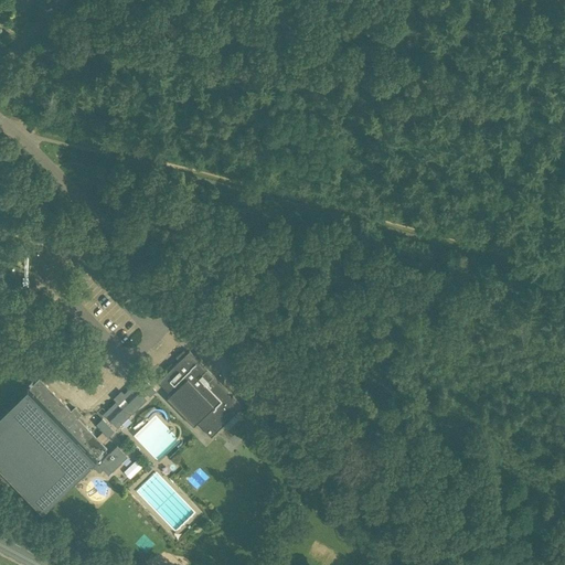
[(17,0),(14,4),(28,11),(33,0),(17,0)]
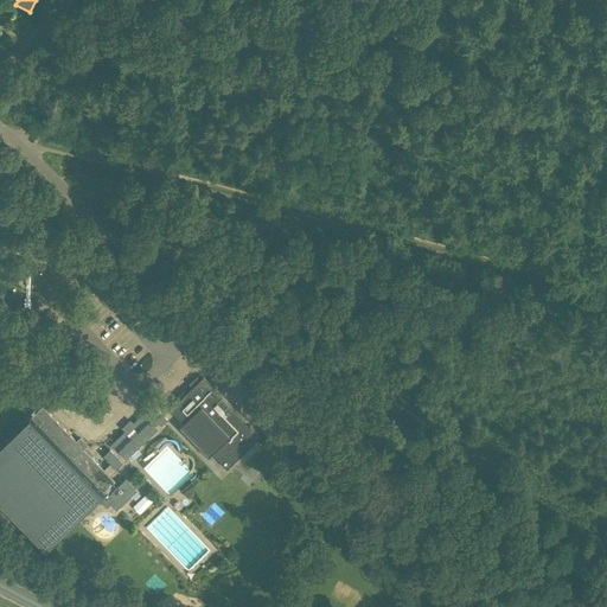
[(247,421),(203,376),(198,381),(197,378),(192,384),(193,385),(179,400),(168,409),(183,423),(179,427),(208,458),(212,454),(227,470),(261,436),(250,425),(248,427),(244,423),(247,421)]
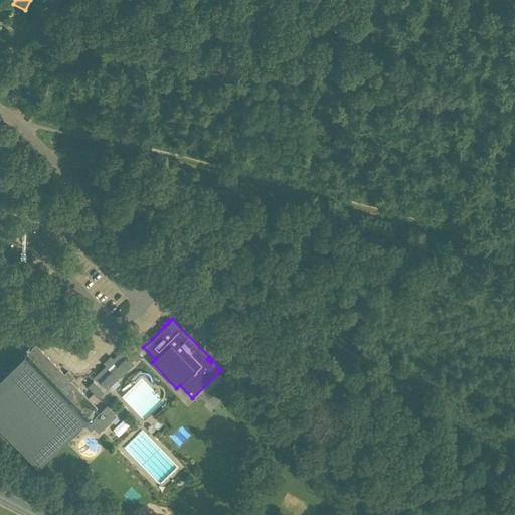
[(86,419),(90,415),(98,408),(81,391),(70,380),(73,377),(70,374),(68,371),(67,372),(65,374),(53,362),(36,344),(9,370),(0,378),(0,438),(5,444),(12,437),(38,464),(86,419)]
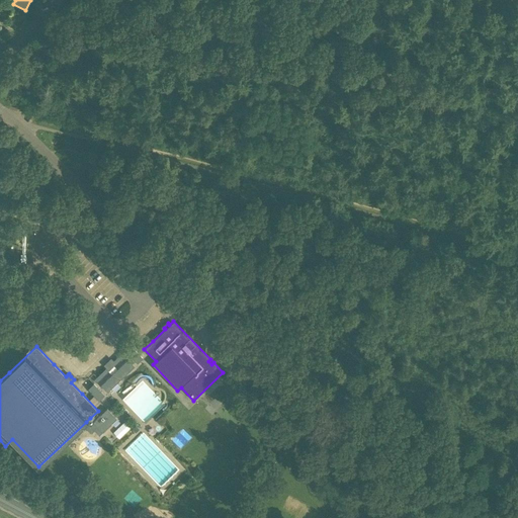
[(138,363),(143,358),(134,348),(132,346),(126,351),(138,363)]
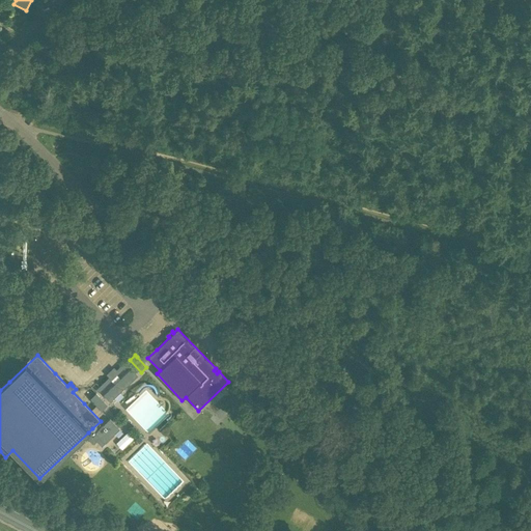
[(119,372),(129,363),(128,362),(127,361),(116,369),(119,372)]
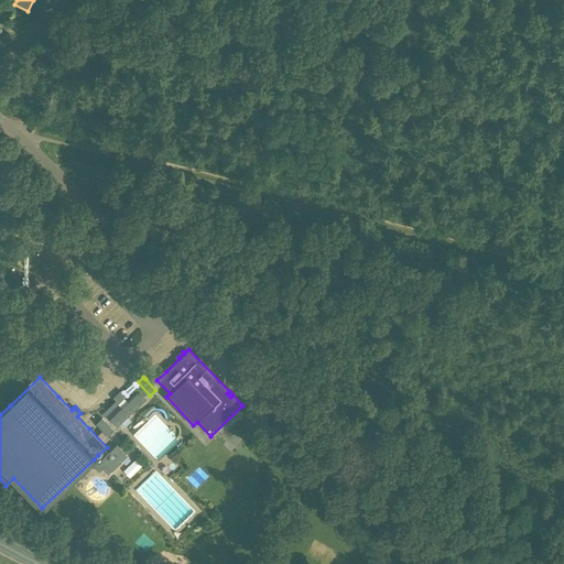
[(119,403),(127,396),(123,392),(120,389),(112,396),(117,400),(117,401),(119,403)]
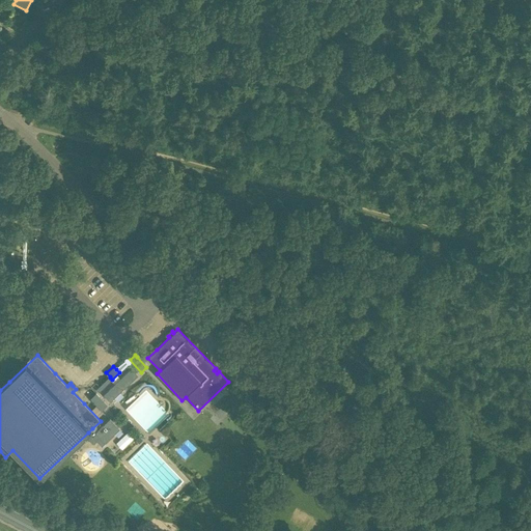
[(110,401),(138,375),(132,368),(104,394),(110,401)]
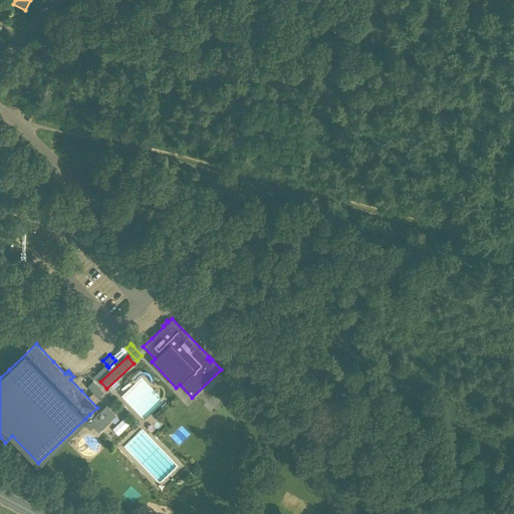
[(95,379),(108,367),(106,365),(106,364),(93,377),(94,378),(95,379)]
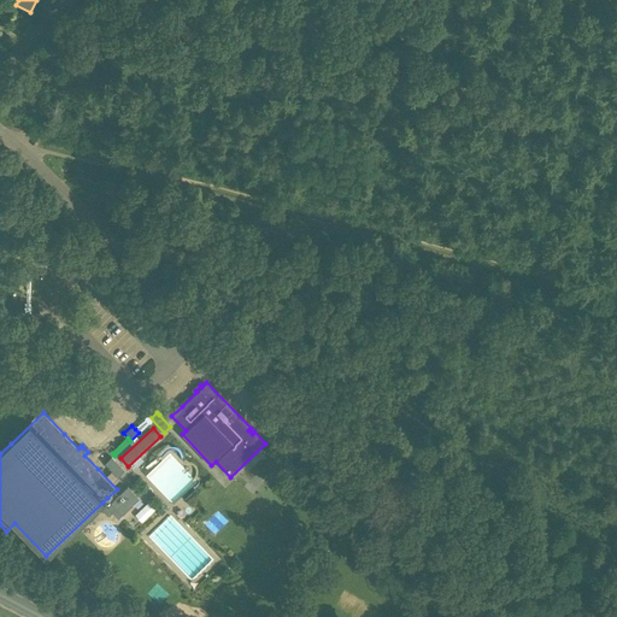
[(118,476),(124,470),(112,457),(105,463),(118,476)]
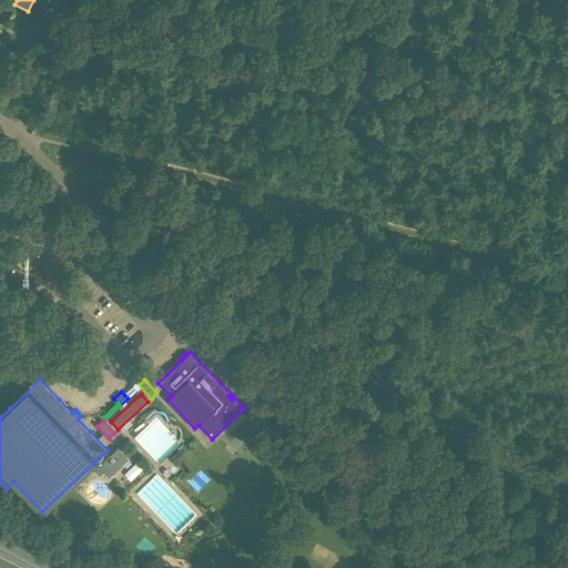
[(102,462),(99,458),(94,463),(109,477),(129,459),(118,447),(102,462)]
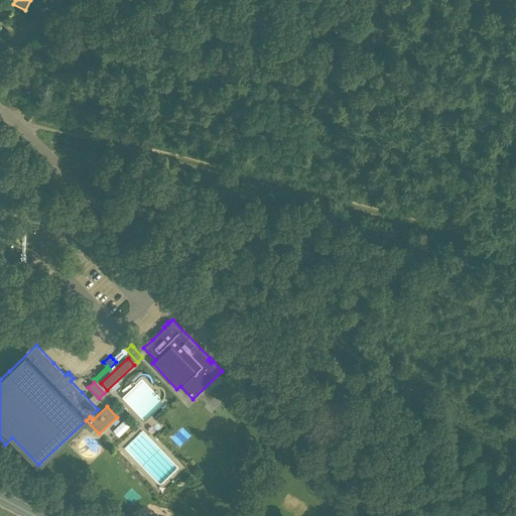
[(91,432),(94,428),(88,422),(85,425),(91,432)]
